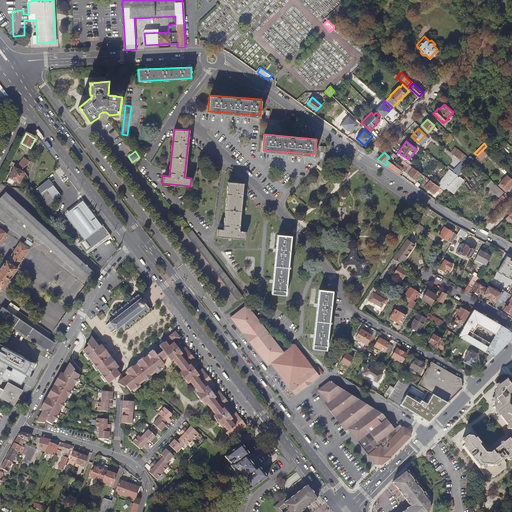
[(465,155),(460,160),(461,161),(467,166),(471,161),(472,161),(465,155)]
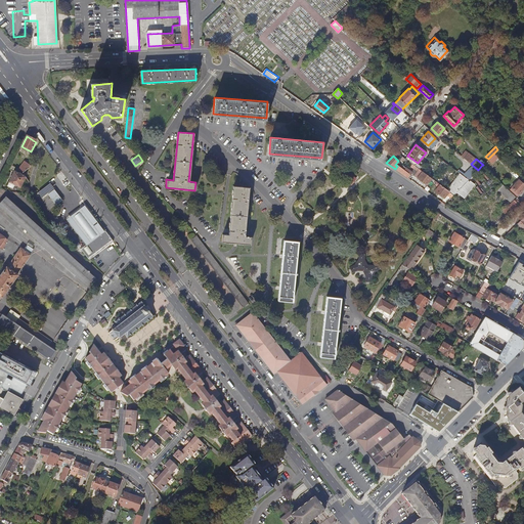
[(24,163),(18,171),(23,173),(31,166),(24,163)]
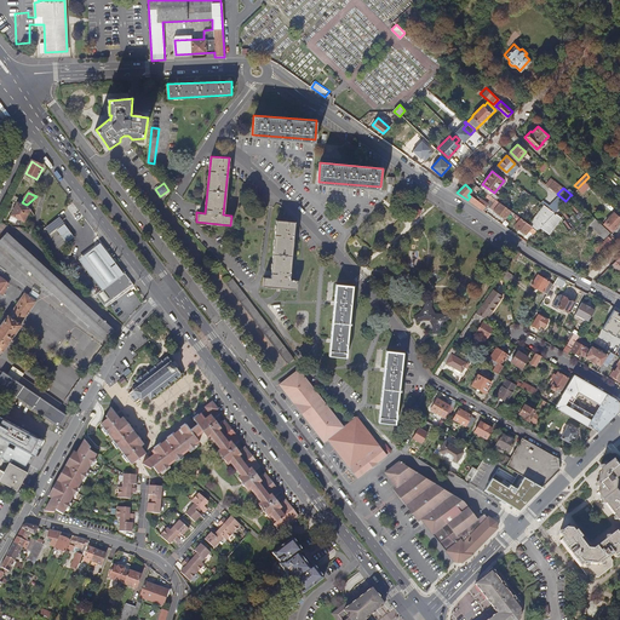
[(558,195),(551,201),(554,204),(549,208),(554,212),(566,201),(558,195)]
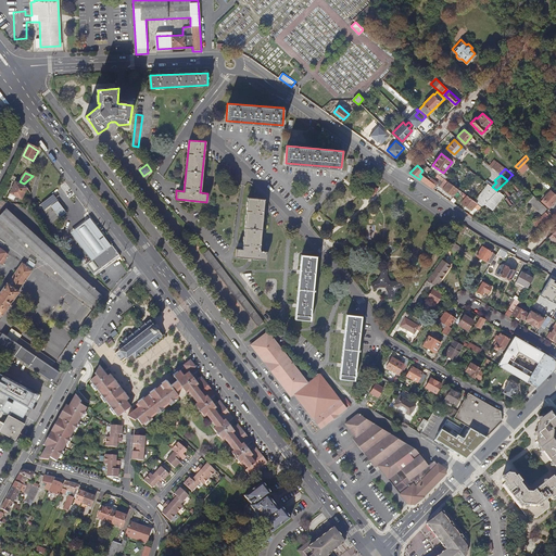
[(434,186),(424,177),(421,176),(419,179),(433,189),(434,186)]
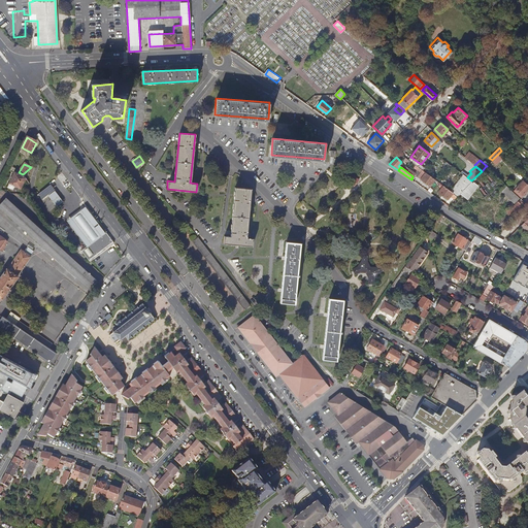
[(23,186),(26,179),(23,174),(19,172),(11,168),(9,171),(14,174),(8,188),(14,191),(15,188),(23,191),(25,187),(23,186)]
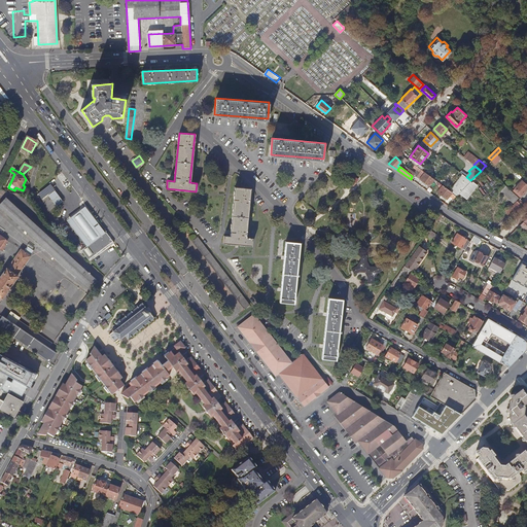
[(429,185),(433,179),(421,170),(419,172),(423,175),(421,179),(429,185)]
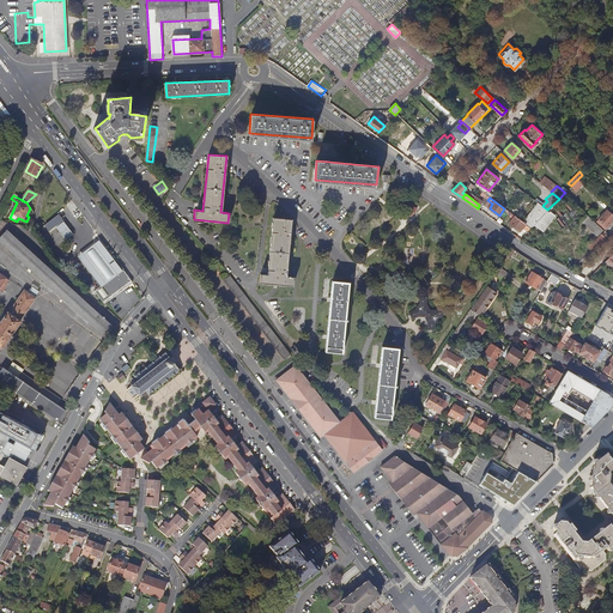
[(521,214),(519,218),(526,224),(530,228),(536,222),(547,210),(542,206),(540,205),(538,202),(523,217),(521,214)]
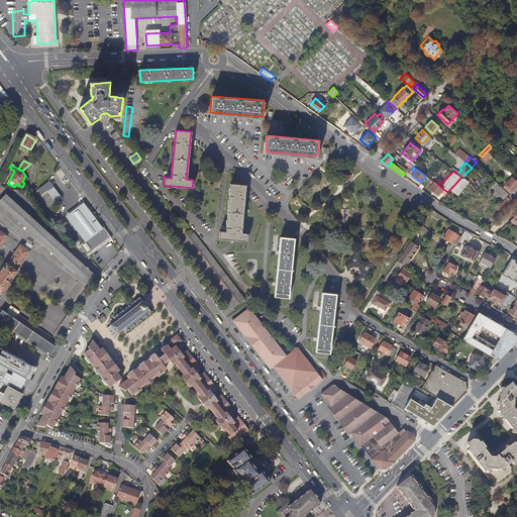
[(351,176),(347,173),(343,179),(347,182),(351,176)]
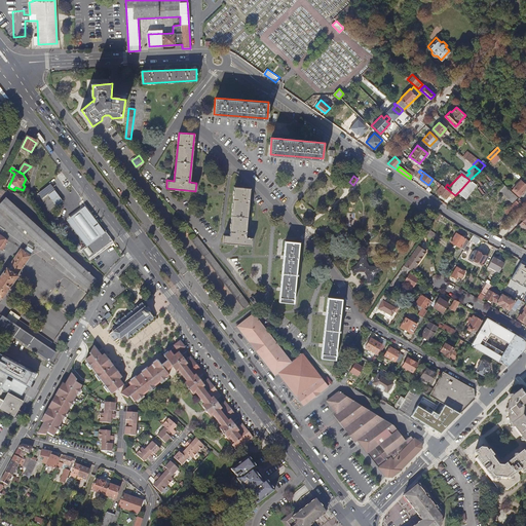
[(513,188),(510,191),(516,197),(517,198),(525,188),(525,185),(520,180),(513,187),(513,188)]
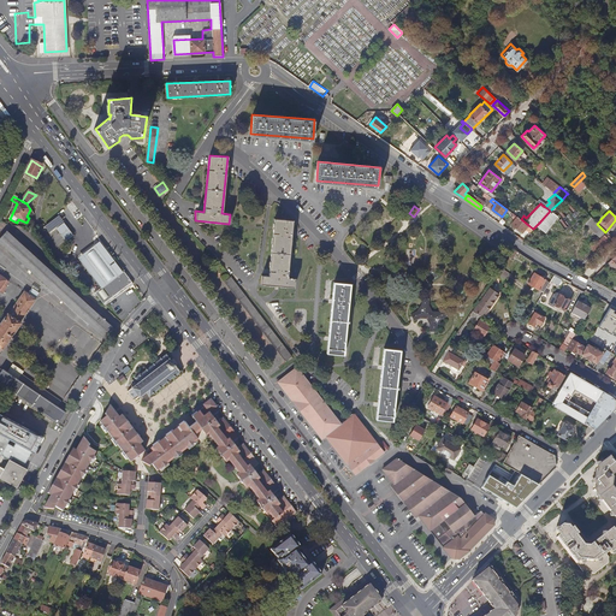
[(599,236),(604,231),(597,224),(588,215),(584,220),(599,236)]
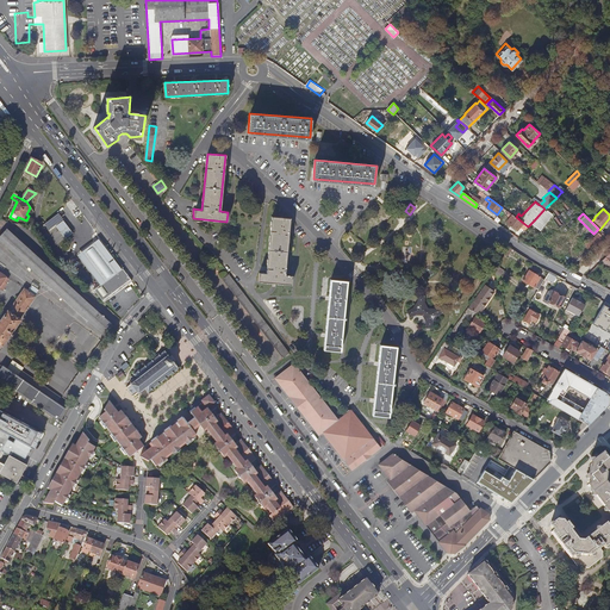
[(518,230),(523,223),(516,217),(512,215),(506,223),(518,230)]
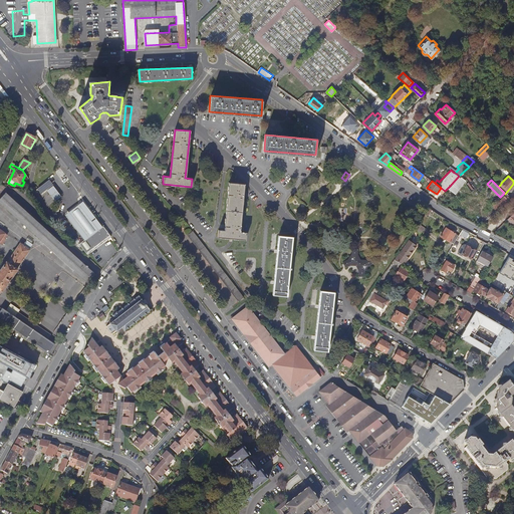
[(239,231),(244,185),(229,183),(223,229),(217,229),(216,237),(244,240),(245,232),(239,231)]
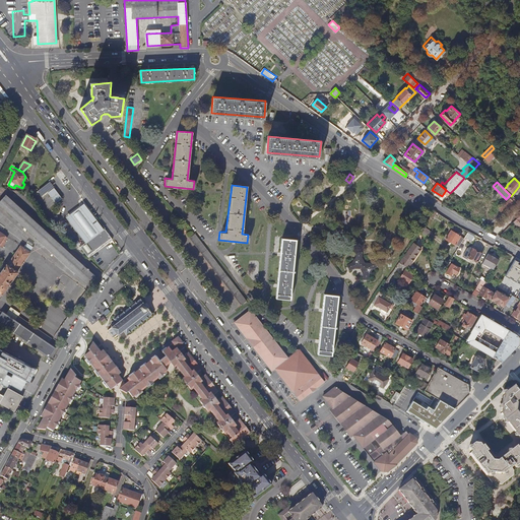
[(54,188),(47,193),(55,203),(62,198),(54,188)]
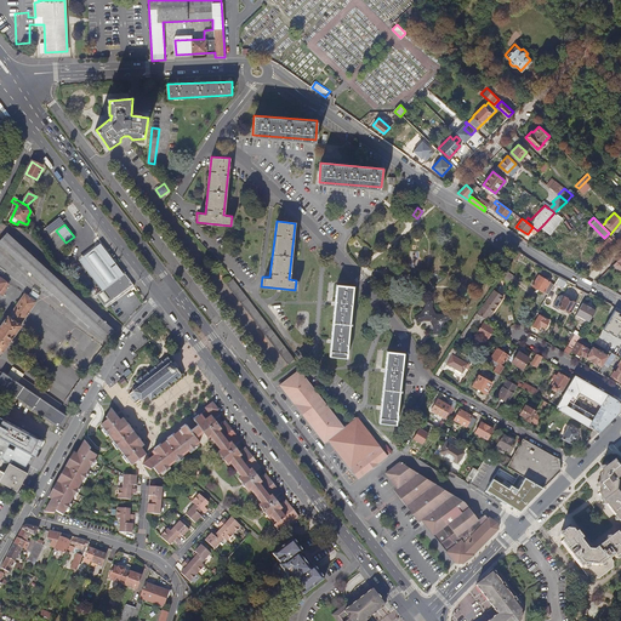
[(3,232),(0,229),(0,246),(49,291),(106,343),(114,334),(104,325),(106,324),(104,322),(103,323),(33,258),(36,255),(23,244),(21,248),(3,232)]
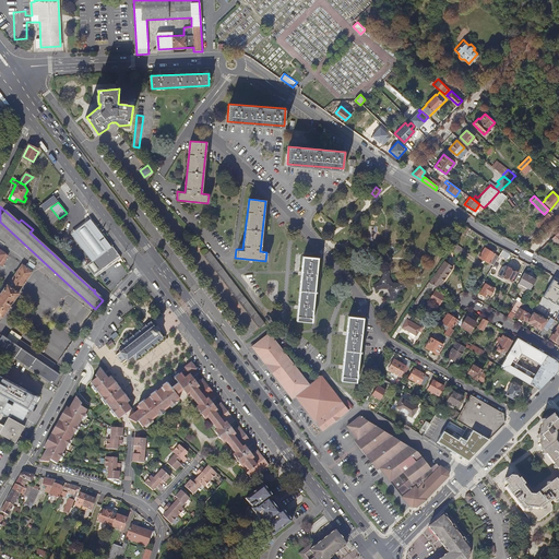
[(542,230),(555,217),(549,213),(537,225),(542,230)]
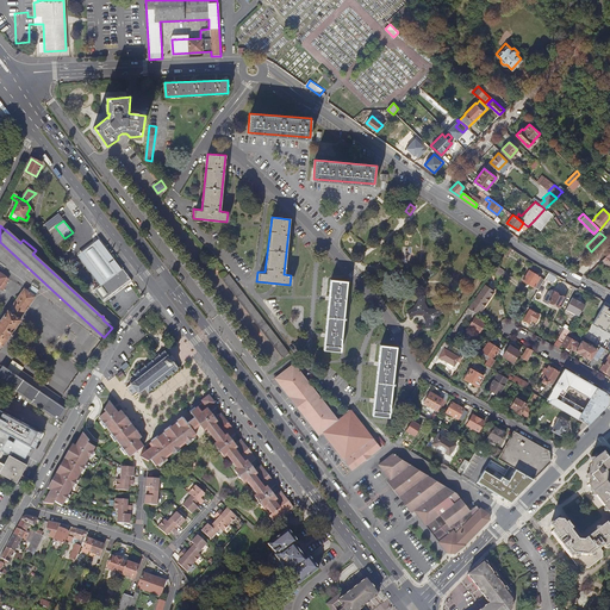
[(100,285),(120,269),(97,238),(76,255),(100,285)]
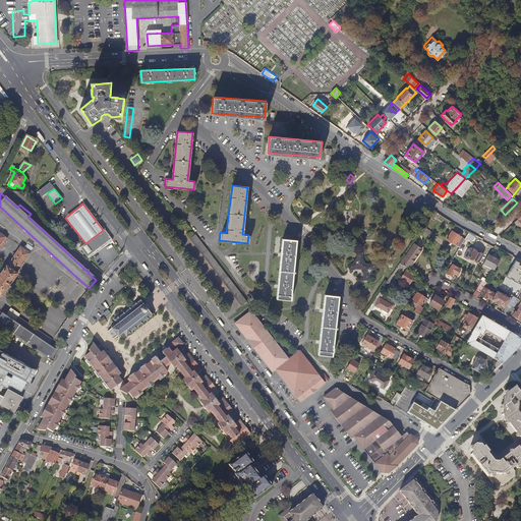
[(103,230),(85,243),(80,247),(88,257),(112,239),(104,229),(103,230)]
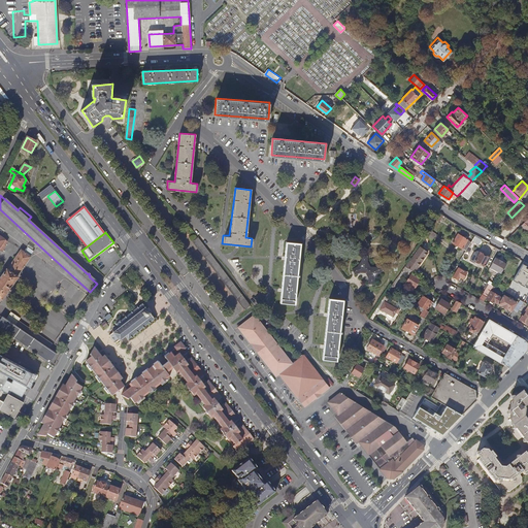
[(475,234),(472,240),(480,244),(483,237),(475,234)]
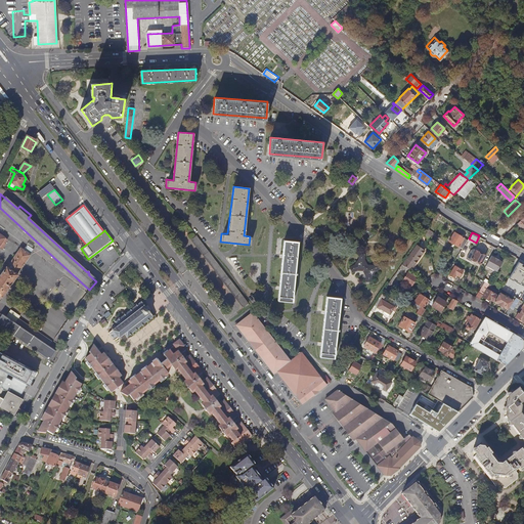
[(454,233),(449,242),(462,249),(467,241),(454,233)]
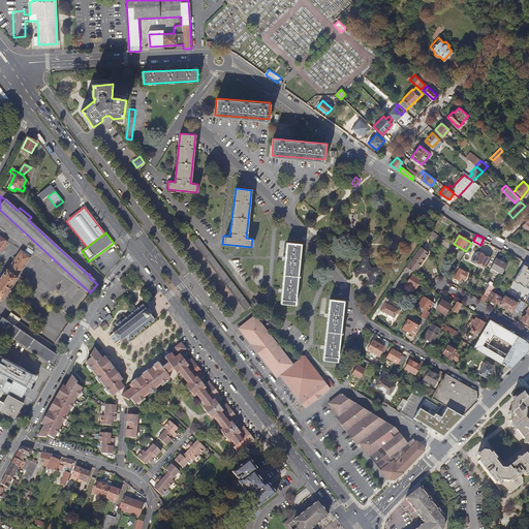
[(198,238),(193,242),(247,310),(252,306),(198,238)]
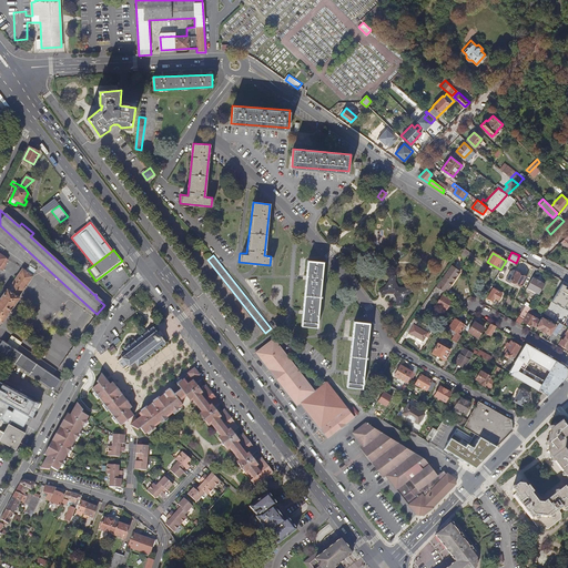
[(323,262),(306,261),(301,326),(316,327),(320,297),(322,297),(322,295),(320,295),(323,262)]
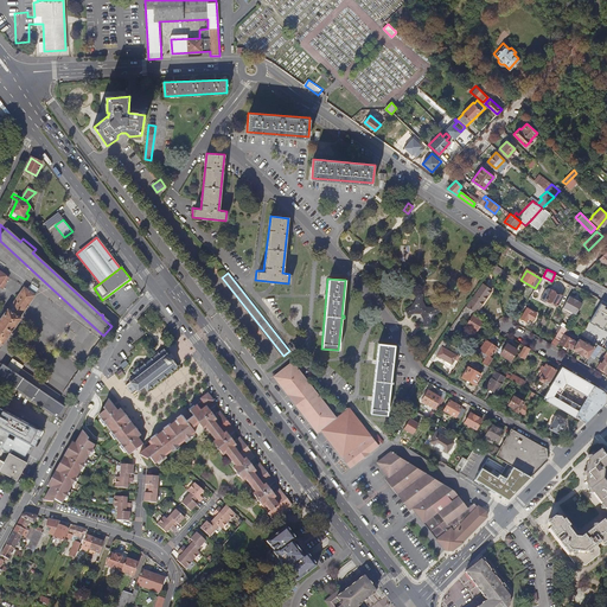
[(483,283),(466,307),(468,308),(477,313),(493,289),(483,283)]
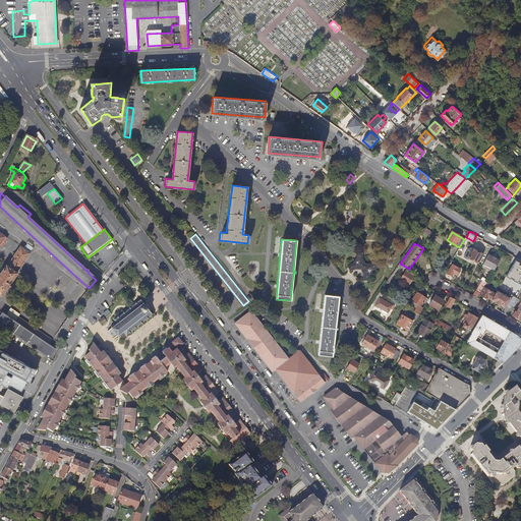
[(0,296),(1,296),(16,274),(16,273),(29,254),(29,253),(31,250),(24,246),(22,249),(19,247),(7,267),(6,266),(0,275),(0,296)]
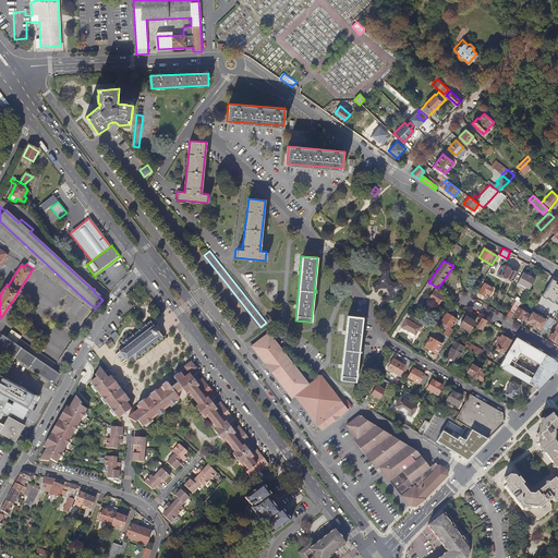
[(511,281),(516,273),(505,266),(501,267),(496,276),(501,278),(502,277),(511,281)]
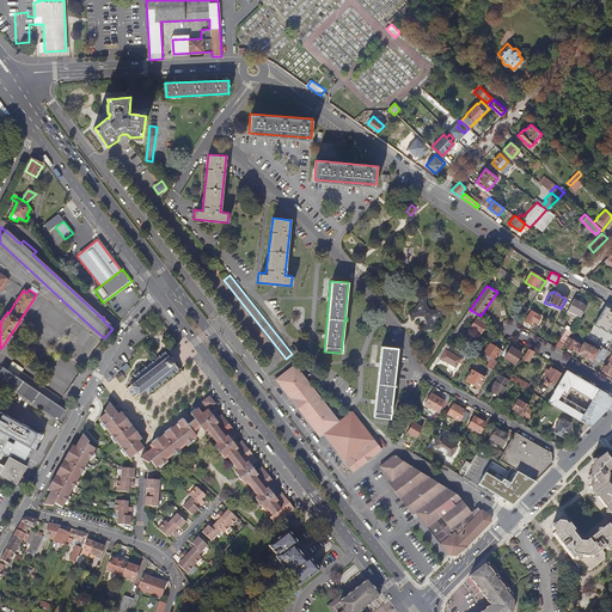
[(575,295),(574,299),(587,306),(588,304),(575,295)]
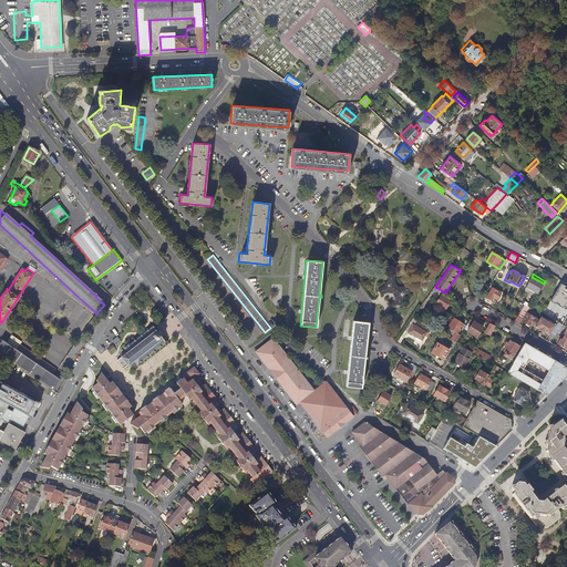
[(385,287),(380,290),(382,296),(389,292),(394,292),(397,298),(397,305),(401,305),(402,305),(403,298),(406,294),(412,291),(410,286),(403,288),(398,287),(395,281),(395,276),(390,275),(389,280),(385,287)]
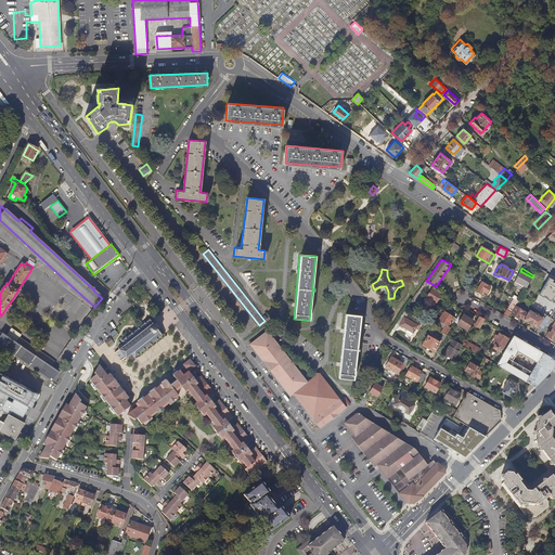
[(520,271),(515,281),(526,287),(532,278),(520,271)]
